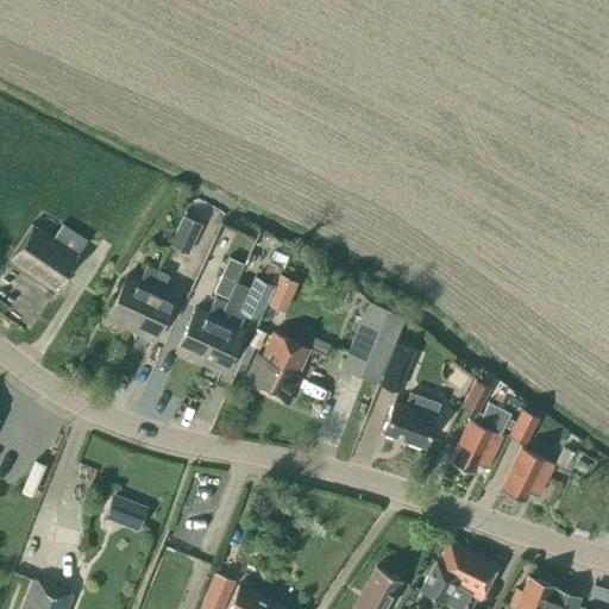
[(188,253),(201,224),(183,215),(169,245),(188,253)]
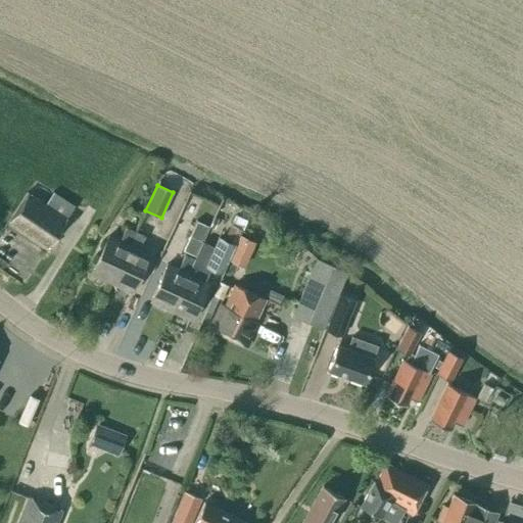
[(44,204),(26,192),(5,223),(45,249),(73,206),(51,192),(44,204)]
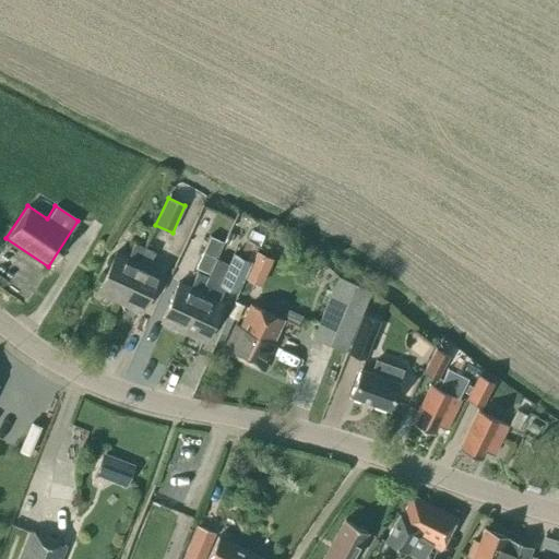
[(209,236),(195,268),(206,272),(219,240),(209,236)]
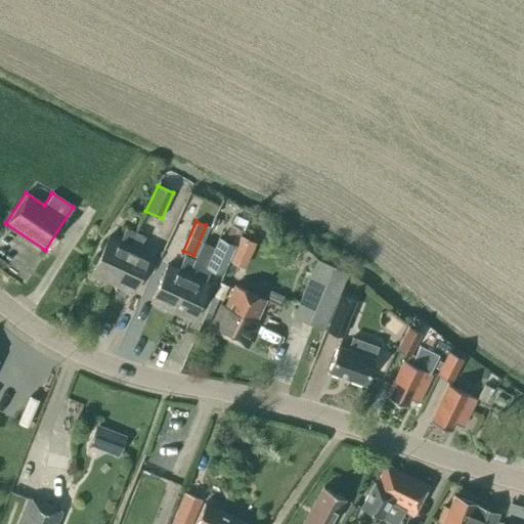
[(90,274),(111,284),(133,232),(124,227),(118,242),(107,236),(90,274)]
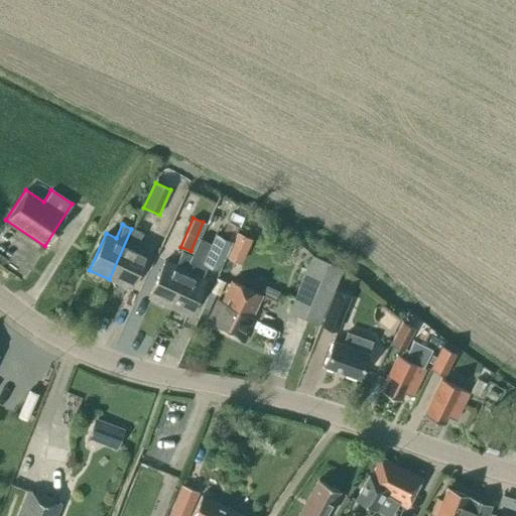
[(131,229),(109,279),(129,288),(146,252),(134,247),(141,233),(131,229)]
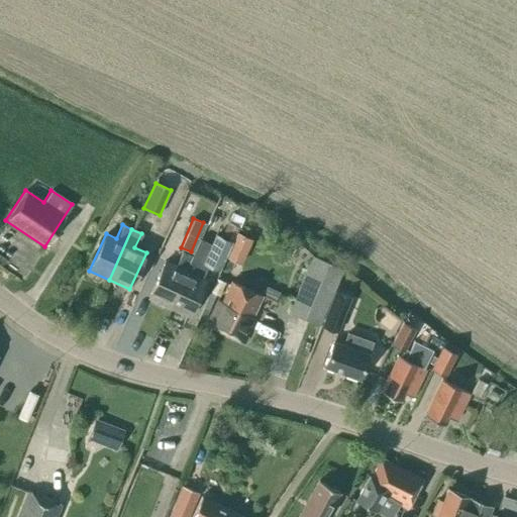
[(191,256),(190,256),(167,307),(187,316),(204,280),(202,278),(208,265),(219,271),(232,241),(216,234),(212,243),(200,238),(191,256)]
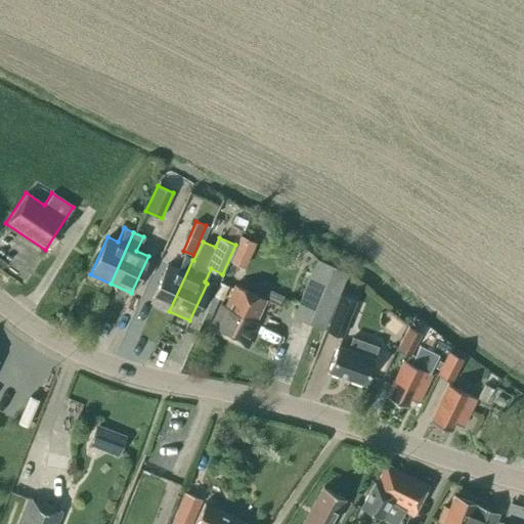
[(149,302),(169,311),(192,260),(184,256),(177,269),(166,264),(149,302)]
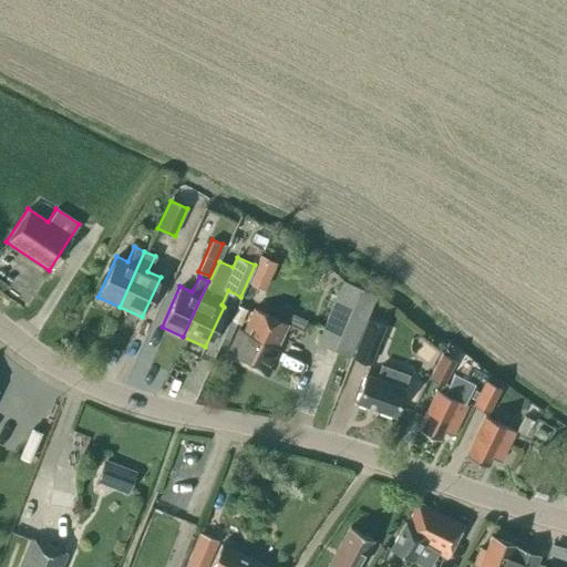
[(316,342),(349,356),(373,294),(341,280),(316,342)]
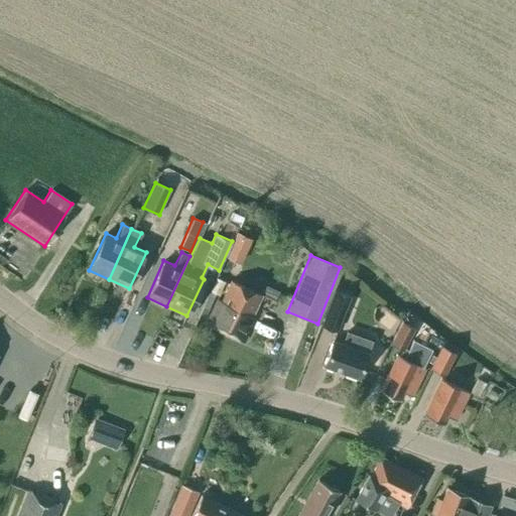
[(205,324),(242,341),(253,316),(251,315),(261,295),(230,281),(220,301),(217,299),(205,324)]
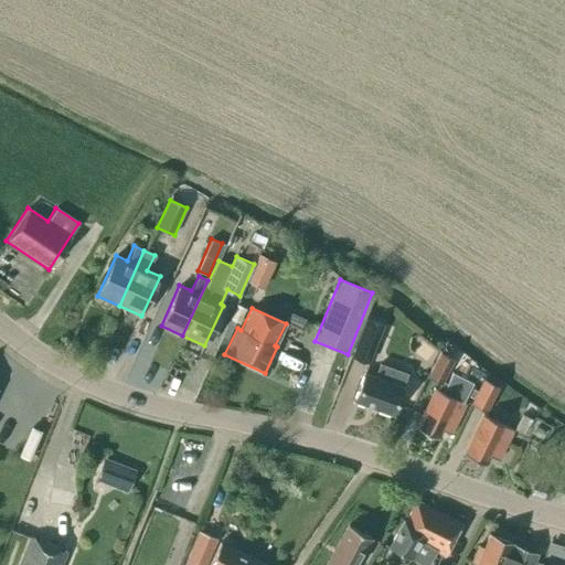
[(301,329),(306,318),(291,312),(286,323),(301,329)]
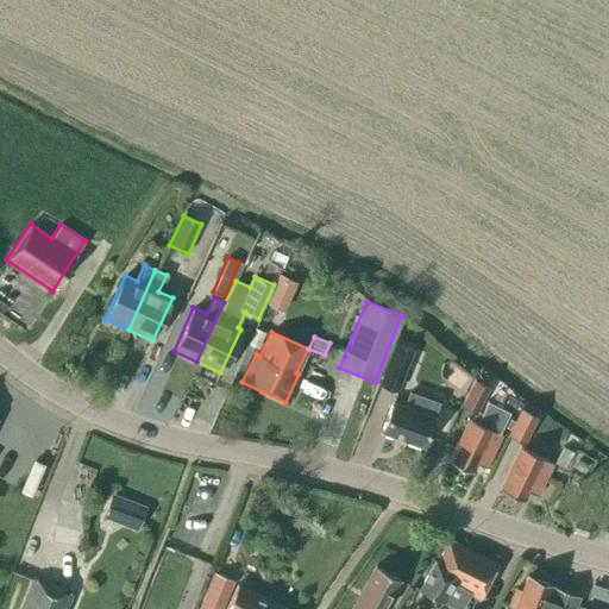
[(378,383),(397,390),(413,350),(394,343),(378,383)]
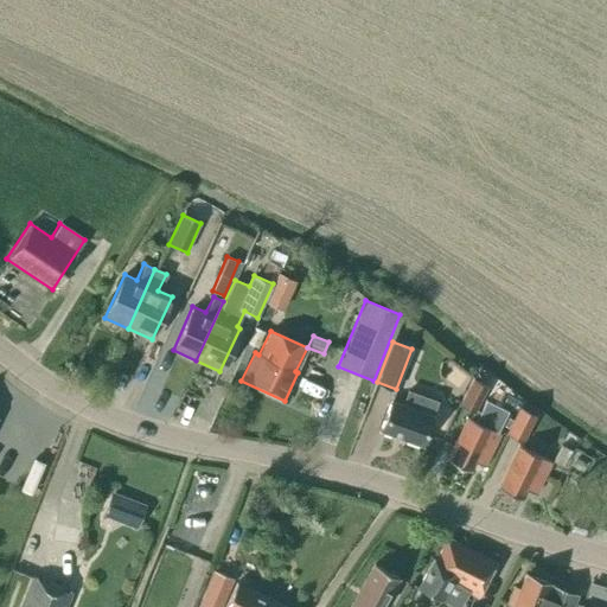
[(473,411),(474,413),(475,410),(487,387),(471,378),(459,404),(473,411)]
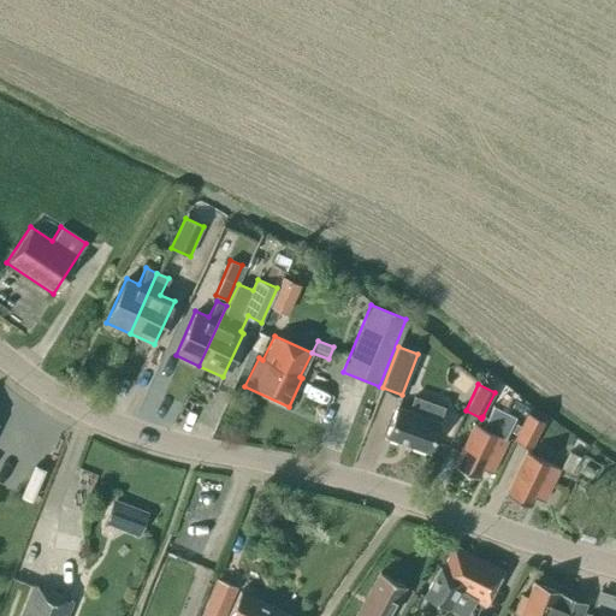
[(395,407),(384,437),(427,452),(438,422),(437,422),(443,408),(413,396),(407,412),(395,407)]
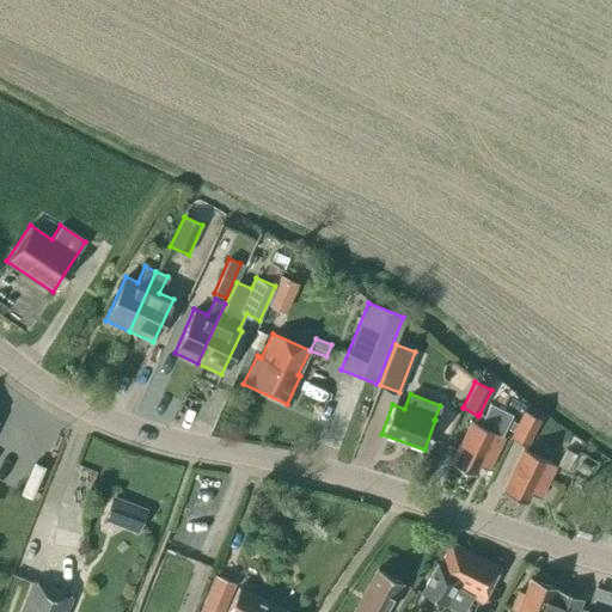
[(479,414),(478,416),(477,415),(472,423),(469,422),(450,463),(472,475),(477,465),(488,470),(503,439),(500,438),(512,414),(489,403),(483,415),(479,414)]
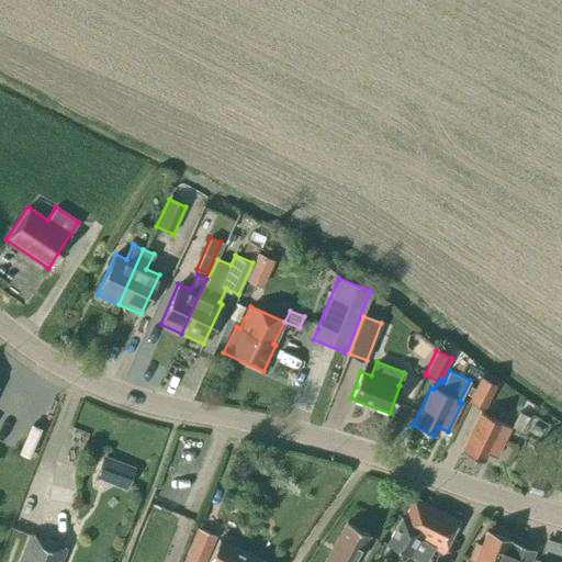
[(468,401),(483,409),(496,385),(481,377),(468,401)]
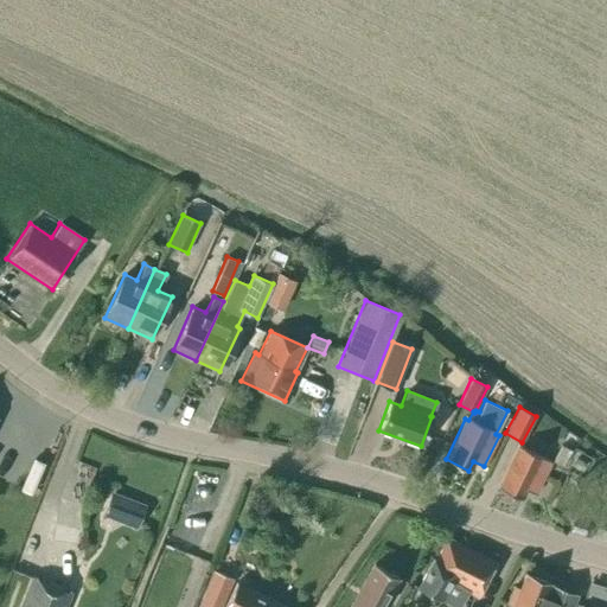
[(568,433),(562,445),(572,451),(577,438),(568,433)]
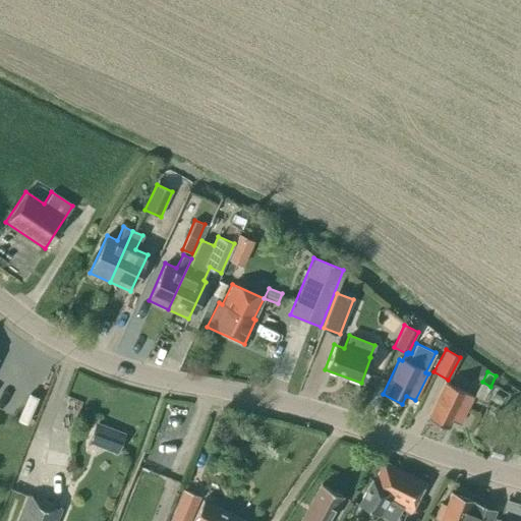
[(426,418),(447,427),(451,419),(459,423),(471,397),(444,383),(426,418)]
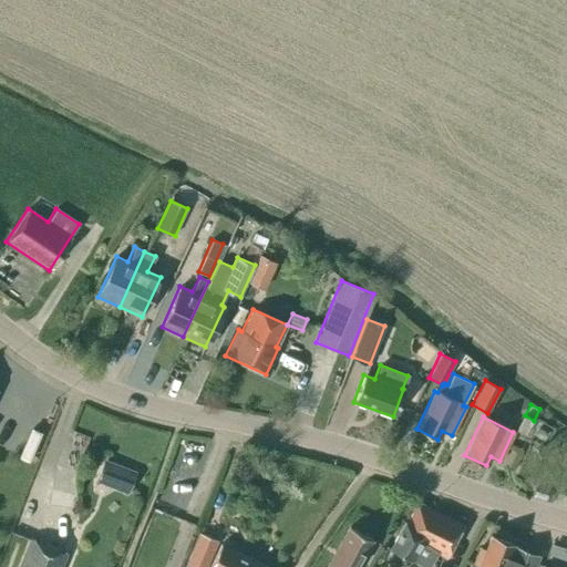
[(96,481),(127,493),(136,470),(105,457),(96,481)]
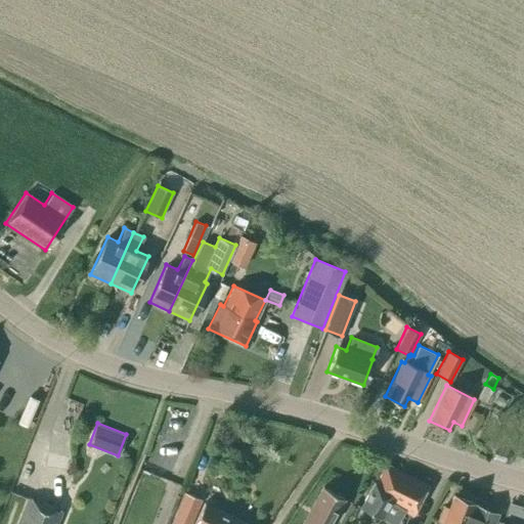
[(361,508),(380,518),(388,504),(411,515),(427,485),(385,464),(376,483),(374,483),(361,508)]
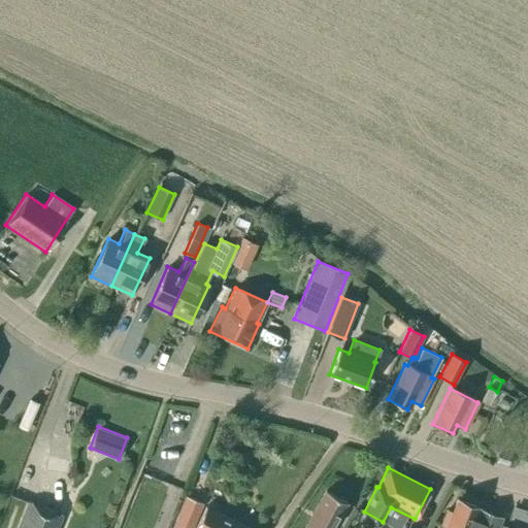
[(331,527),(345,502),(324,490),(303,527),(331,527)]
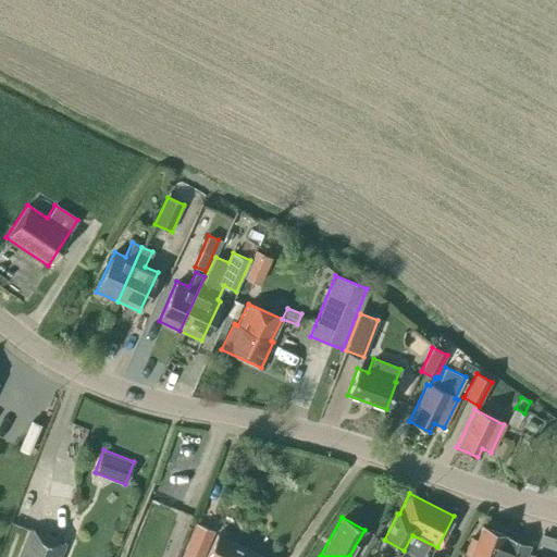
[(182,555),(186,556),(200,556),(212,530),(196,523),(182,555)]
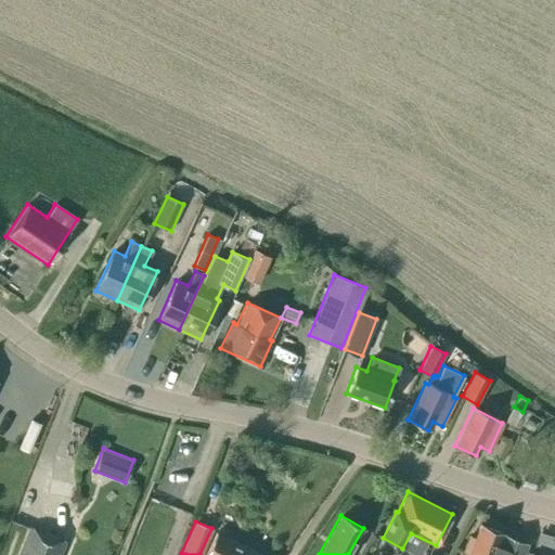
[(521,554),(527,543),(479,525),(474,538),(468,536),(462,553),(465,554),(521,554)]
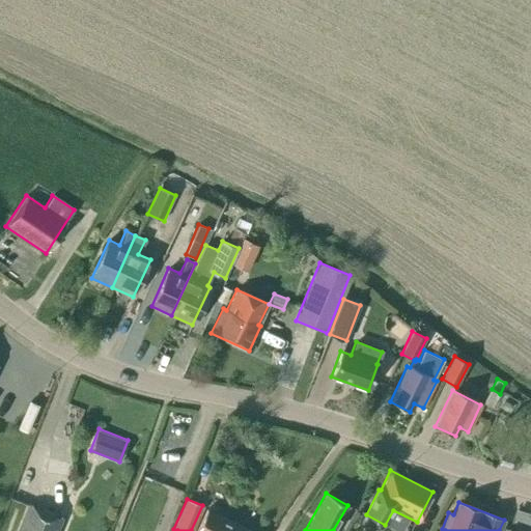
[(530,520),(530,508),(519,504),(518,506),(514,514),(530,520)]
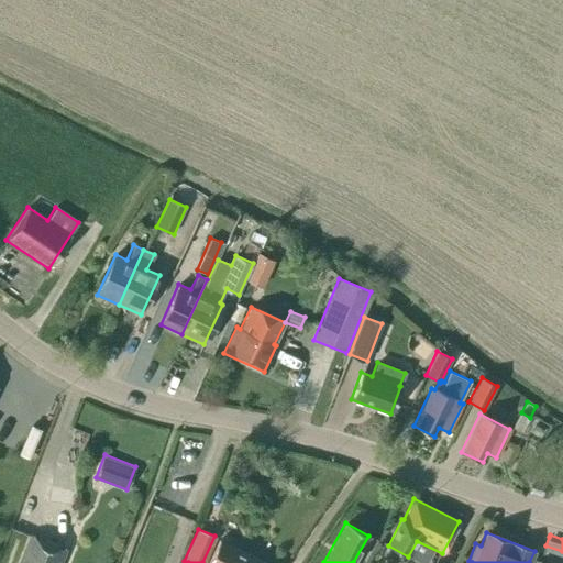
[(58,562),(65,550),(29,536),(17,562),(58,562)]
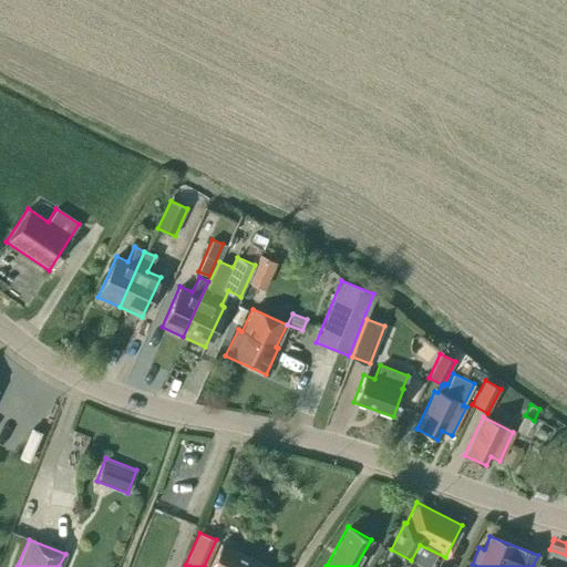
[(265,566),(219,544),(207,566),(265,566)]
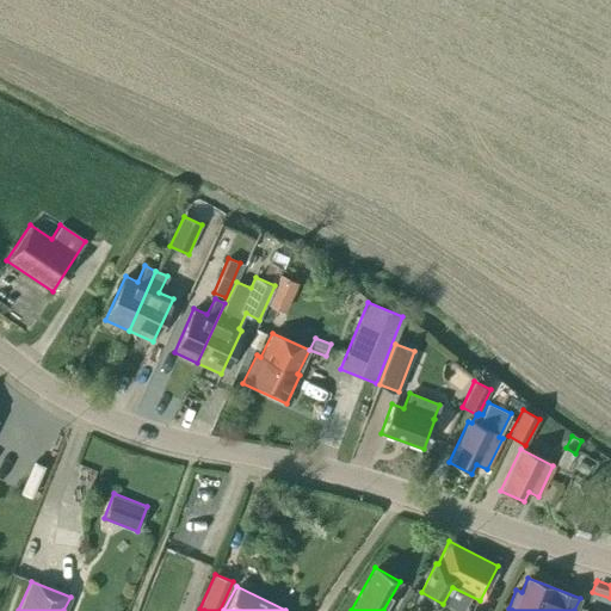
All buildings are outlined.
